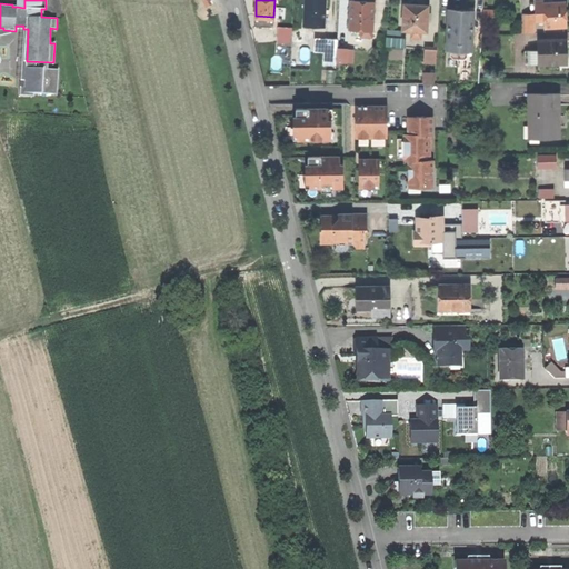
[(303,0),(303,25),(325,26),(325,0),(303,0)]
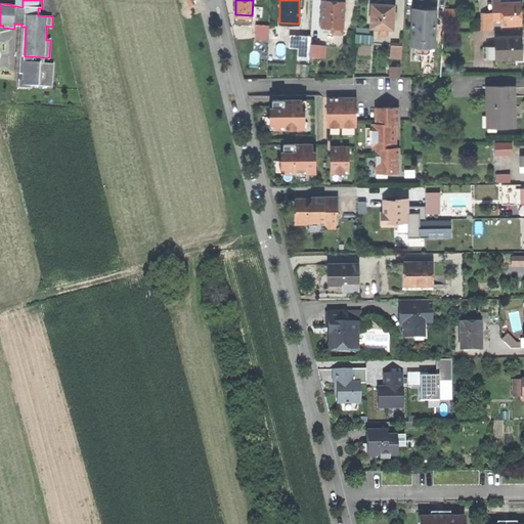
[(332,0),(321,0),(321,26),(333,27),(344,27),(345,0),(334,0),(332,0)]
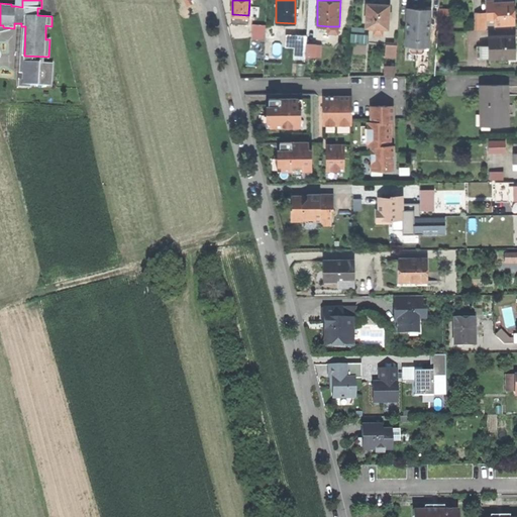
[(497,18),(497,22),(516,22),(515,1),(508,1),(507,0),(502,0),(502,2),(496,3),(497,18)]
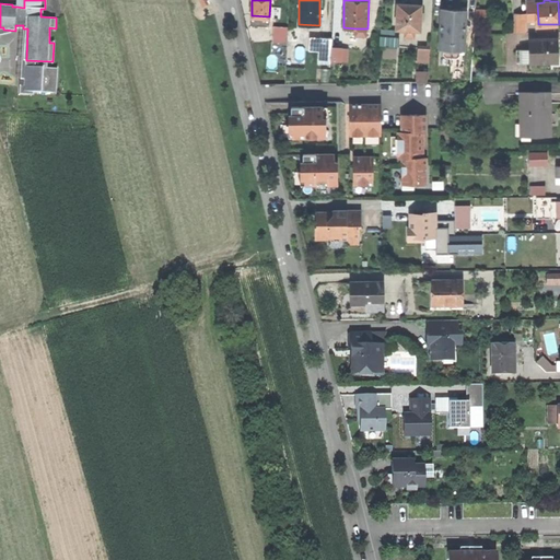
[(397,2),(396,27),(405,27),(415,28),(420,28),(421,20),(421,8),(421,3),(409,3),(397,2)]
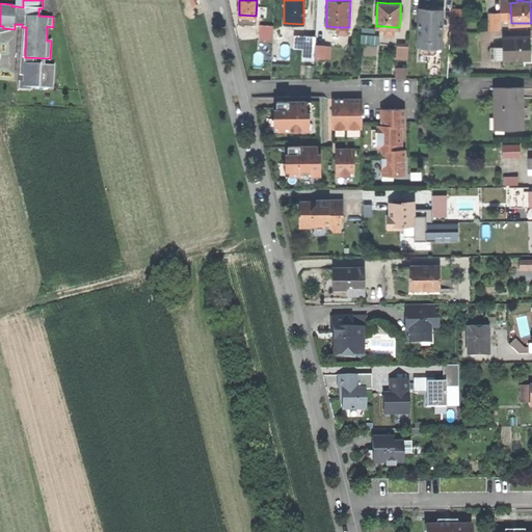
[(503,19),(511,19),(510,3),(502,3),(503,19)]
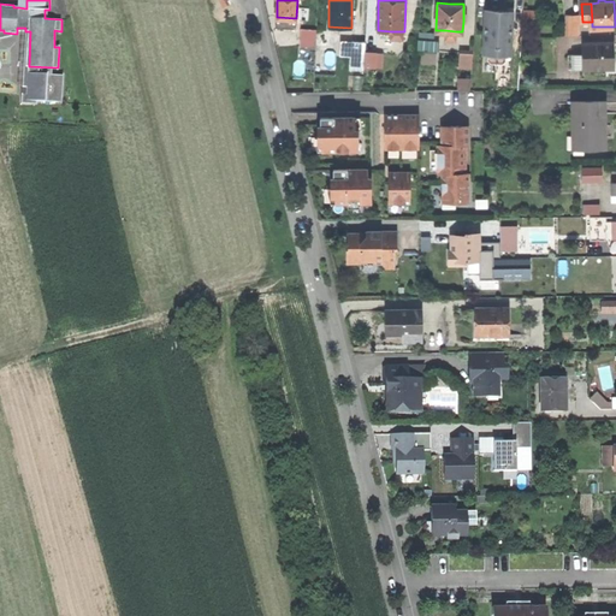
[(497,9),(485,7),(483,53),(487,53),(487,58),(490,61),(503,61),(505,59),(507,53),(510,53),(513,9),(497,9)]
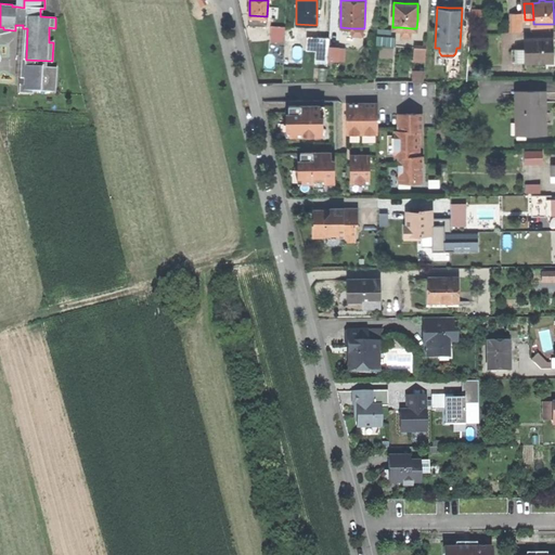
[(472,10),(472,21),(481,21),(481,10),(472,10)]
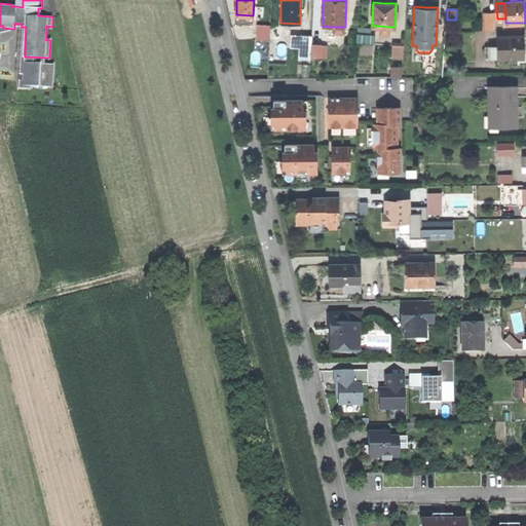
[(253,23),(253,15),(236,14),(235,22),(253,23)]
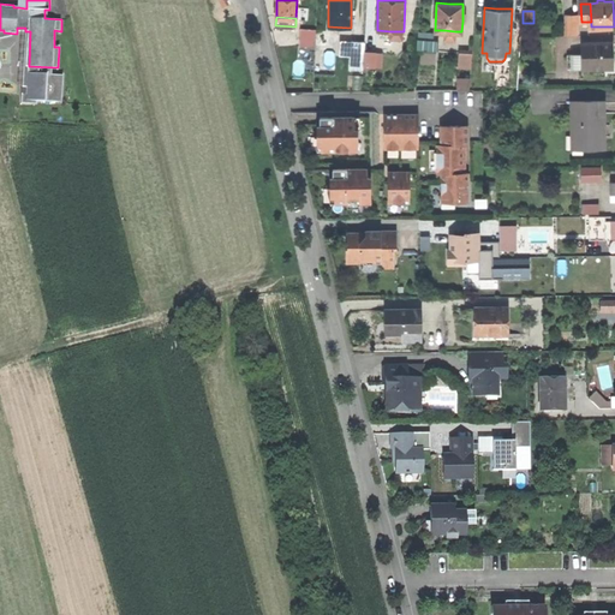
[(567,35),(578,35),(578,17),(567,17),(567,35)]
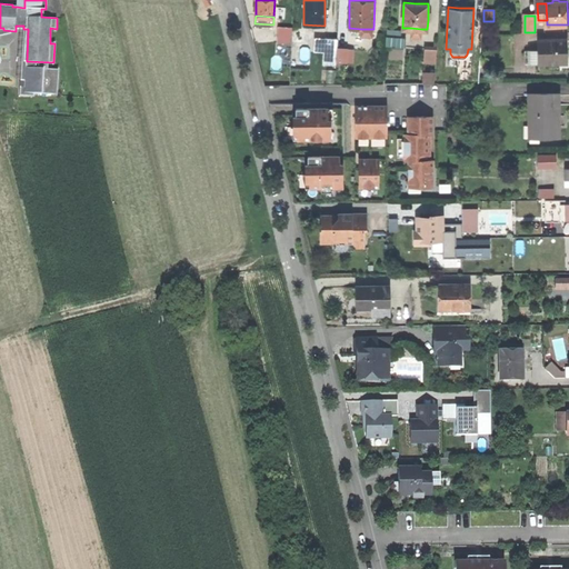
[(278,36),(292,36),(292,27),(278,26),(278,36)]
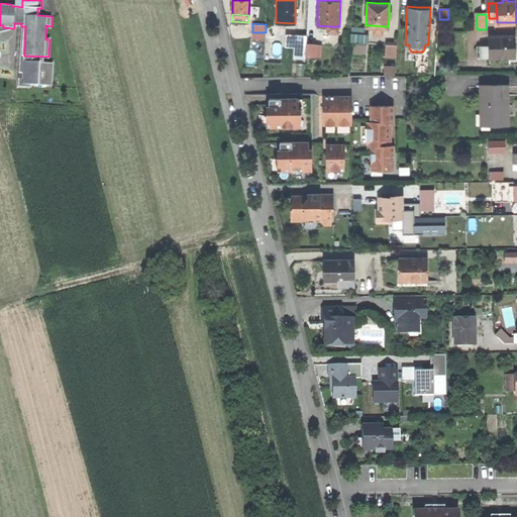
[(295,34),(295,42),(306,43),(307,34),(295,34)]
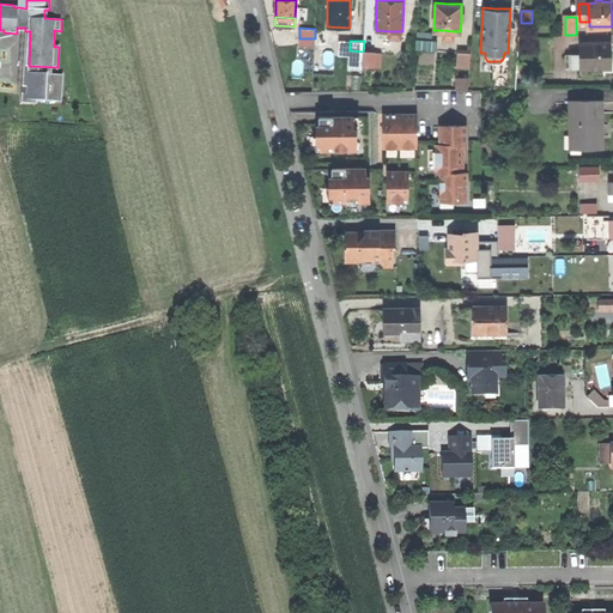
[(580,56),(580,67),(593,67),(604,67),(612,67),(612,58),(612,46),(580,46),(580,56)]
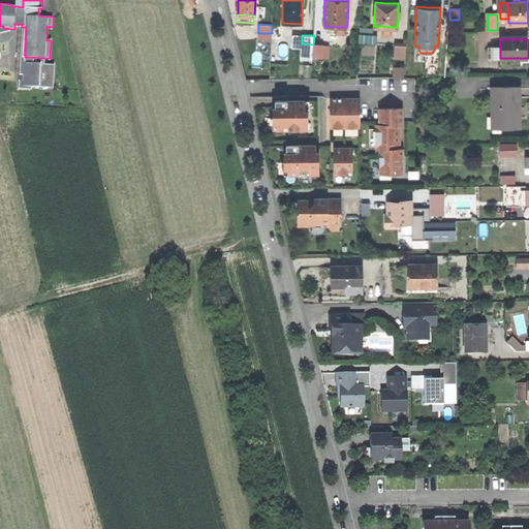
[(301,60),(313,61),(313,44),(302,43),(301,60)]
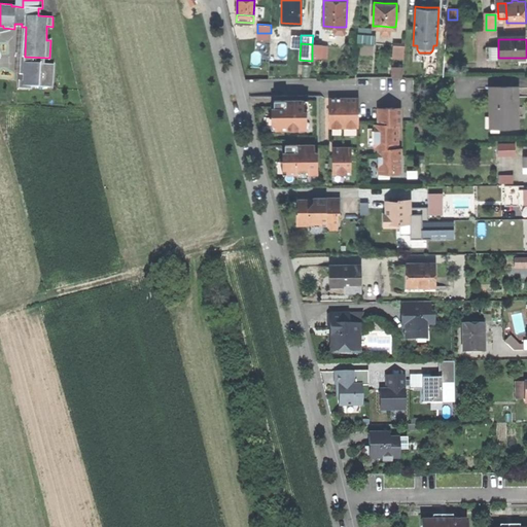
[(393,43),(393,58),(402,58),(403,43),(393,43)]
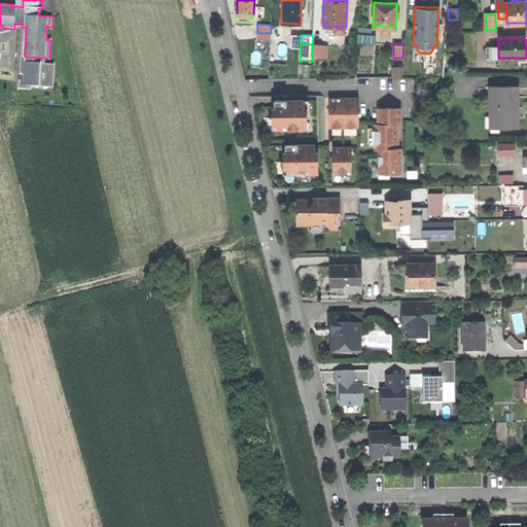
[(312,44),(312,61),(316,61),(316,58),(320,58),(320,44),(312,44)]
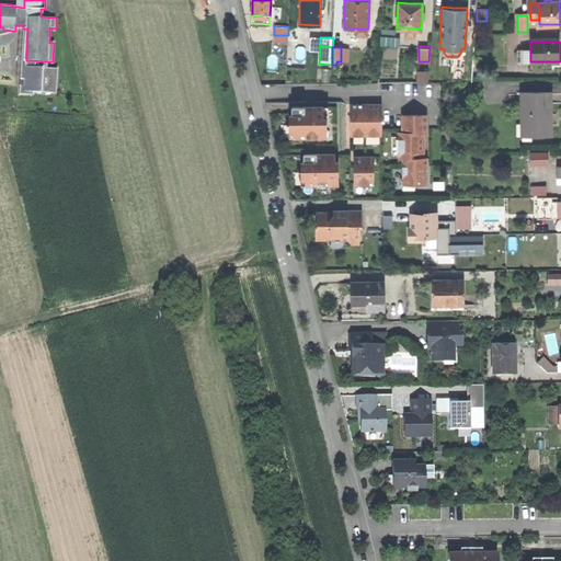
[(518,66),(530,65),(530,61),(530,52),(518,52),(518,66)]
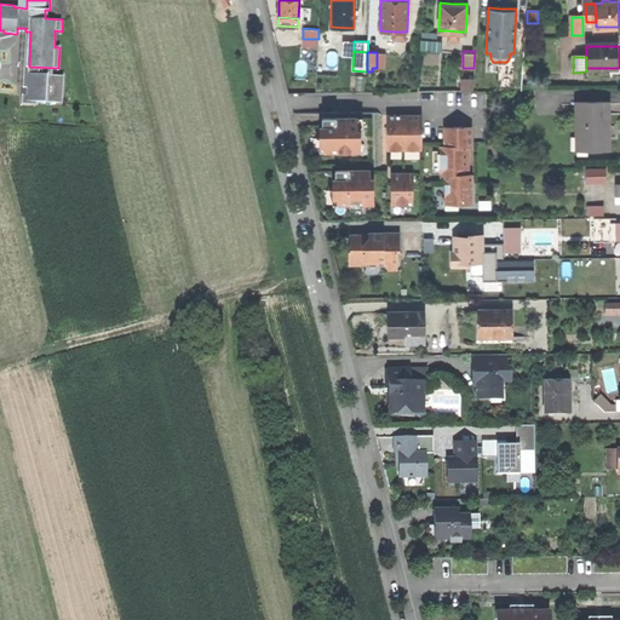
[(461,78),(461,90),(475,90),(475,78),(461,78)]
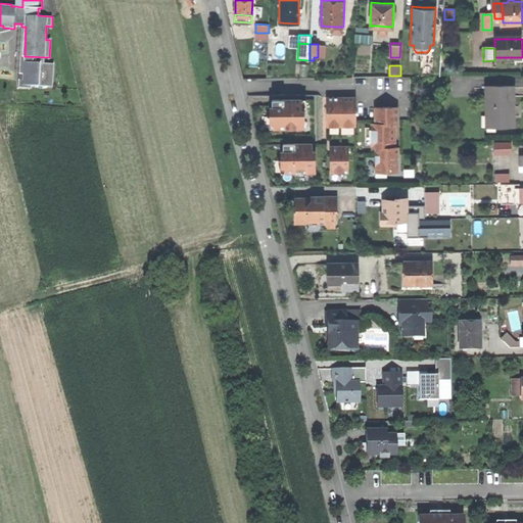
[(486,86),(487,127),(515,126),(514,105),(514,85),(486,86)]
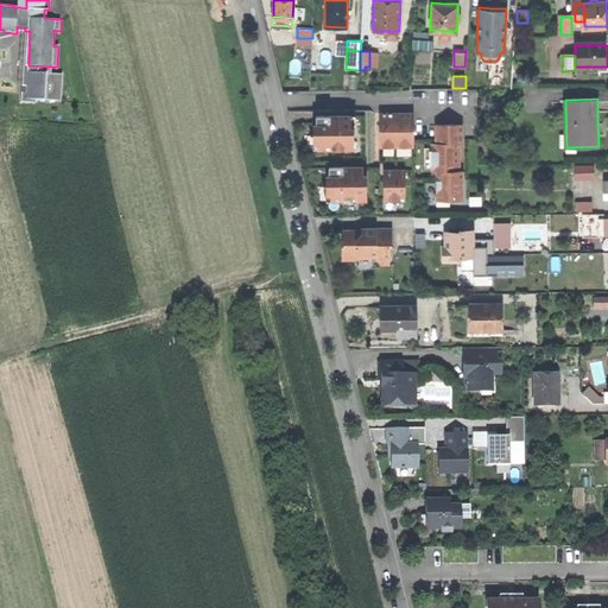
[(380,113),(380,147),(413,146),(413,113),(394,113),(380,113)]
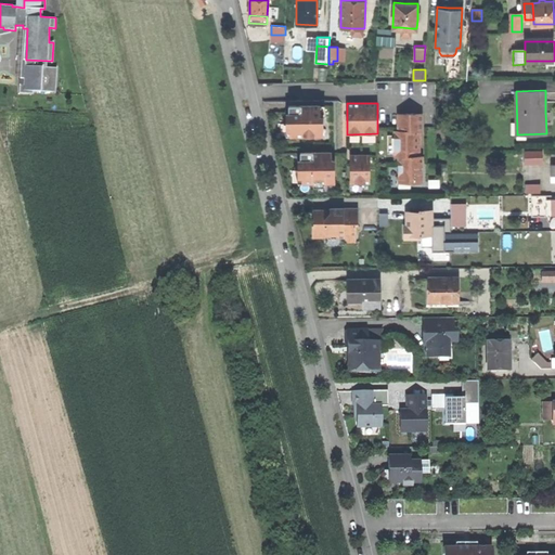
[(291,124),(291,137),(323,136),(323,118),(320,118),(320,115),(320,105),(289,106),(289,114),(286,114),(286,117),(286,124),(291,124)]
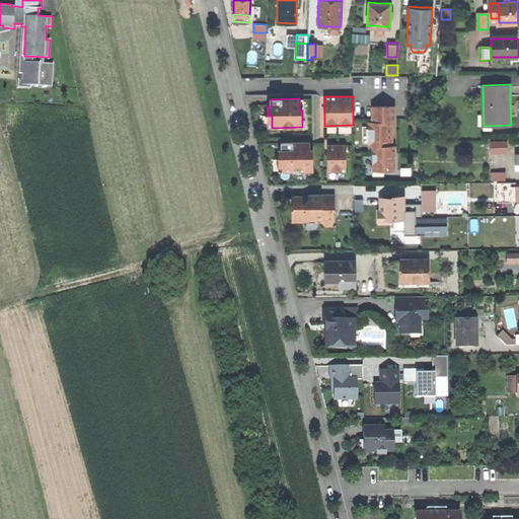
[(373,147),(373,169),(384,168),(384,171),(395,170),(394,146),(392,146),(392,140),(391,140),(391,132),(390,123),(394,123),(394,106),(372,106),(372,122),(369,122),(369,126),(369,143),(369,147),(373,147)]
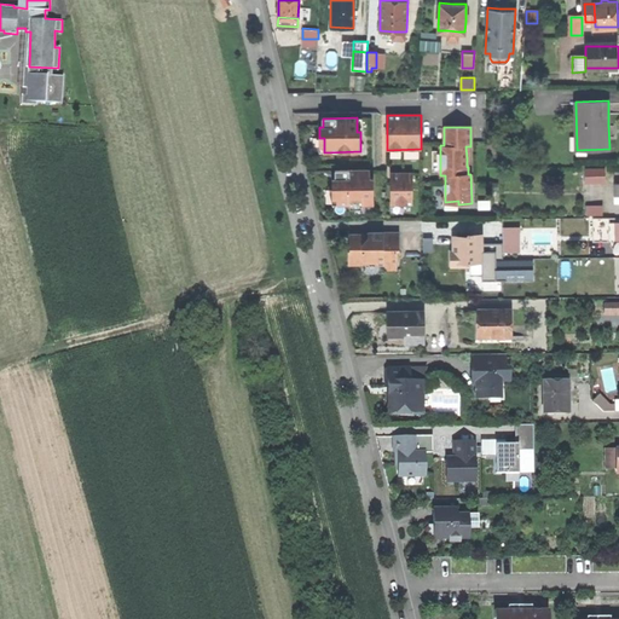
[(586,168),(586,181),(606,181),(606,168),(586,168)]
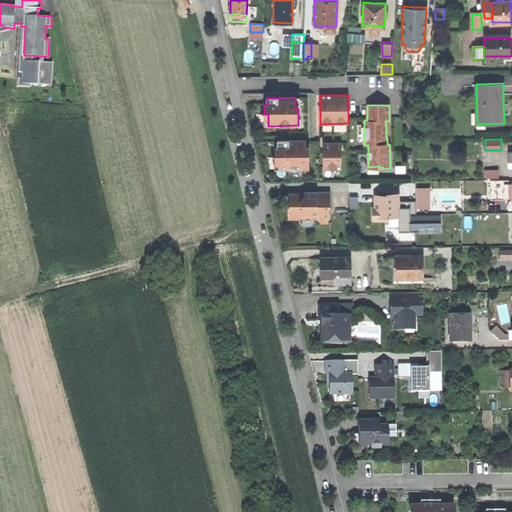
[(305,140),(277,141),(277,148),(275,148),(275,153),(275,157),(278,157),(279,169),(308,168),(308,148),(305,148),(305,140)]
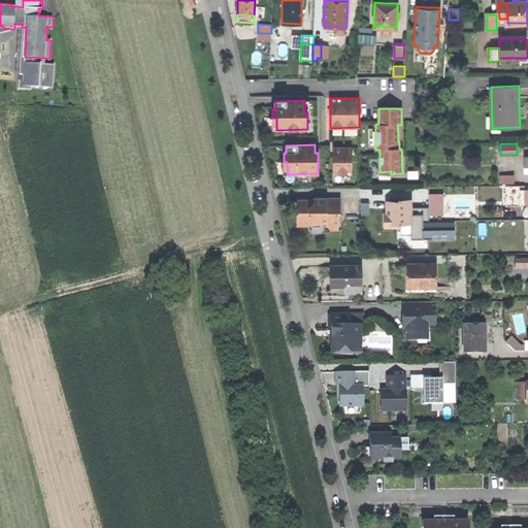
[(351,149),(333,149),(333,153),(333,174),(352,174),(351,149)]
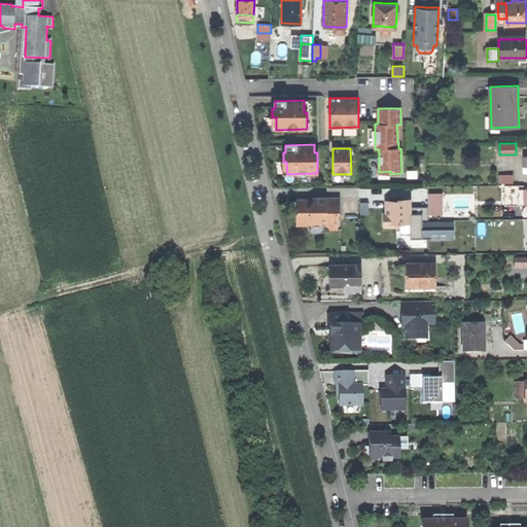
[(503,185),(505,204),(517,203),(516,184),(503,185)]
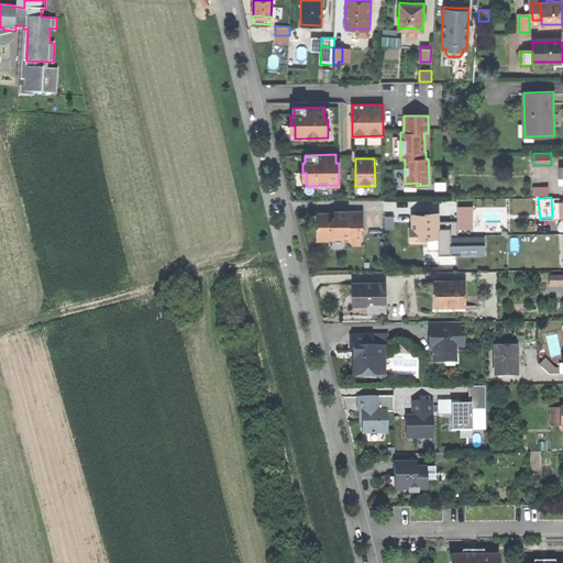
[(457,205),(457,228),(473,228),(473,205),(457,205)]
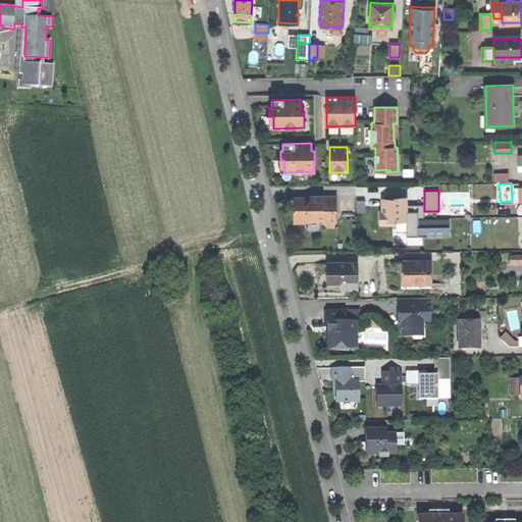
[(294,216),(294,223),(307,223),(307,221),(316,221),(320,223),(326,223),(334,223),(333,211),(336,211),(336,196),(311,197),(311,200),(306,201),(301,198),(295,198),(295,211),(294,211),(294,216)]
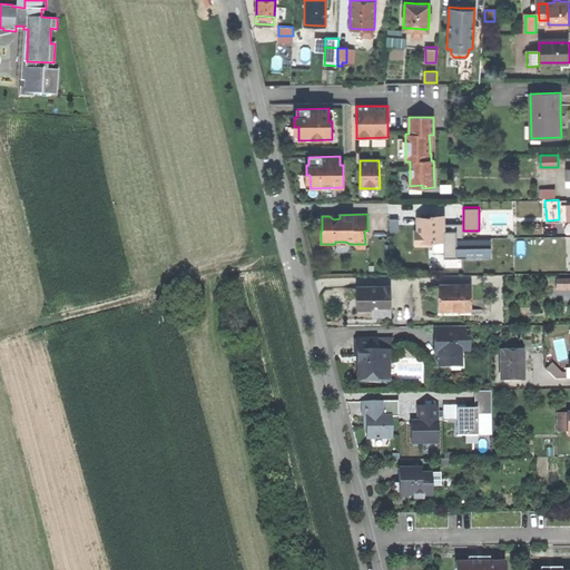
[(414,239),(414,245),(433,245),(433,243),(444,243),(444,217),(418,217),(418,232),(414,232),(414,239)]
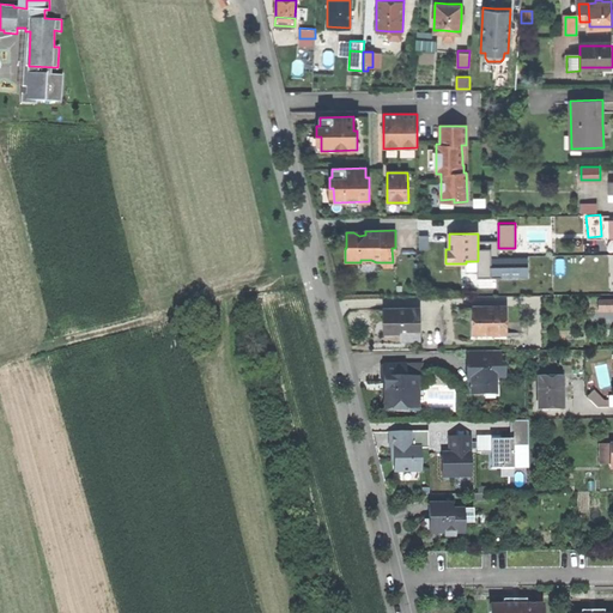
[(612,299),(599,301),(599,311),(612,310),(612,299)]
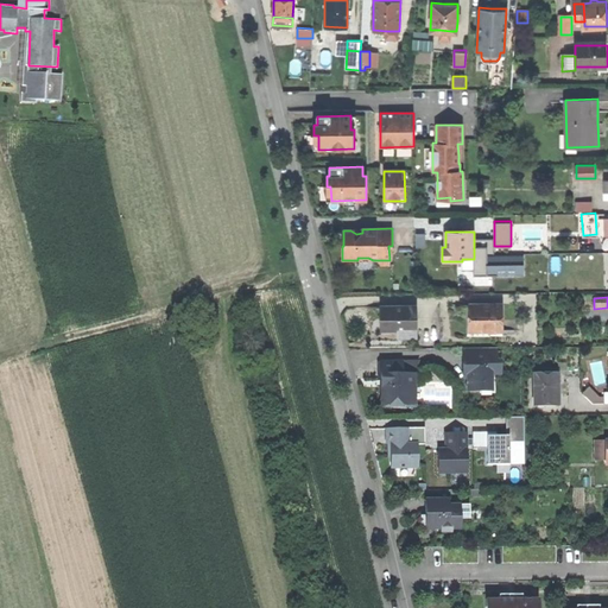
[(470,304),(472,329),(505,329),(505,303),(470,304)]
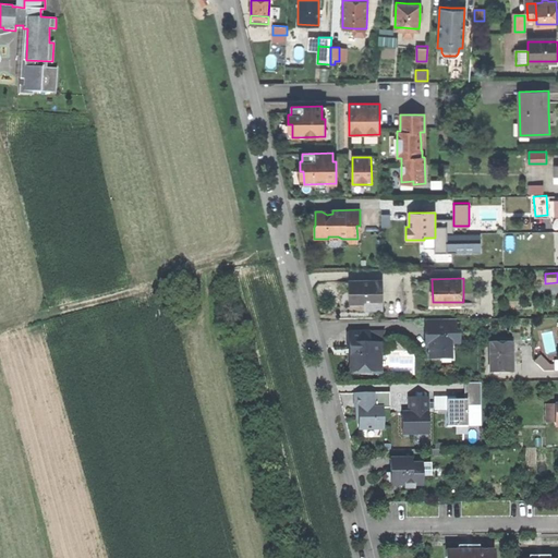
[(354,280),(354,302),(366,302),(383,302),(383,280),(354,280)]
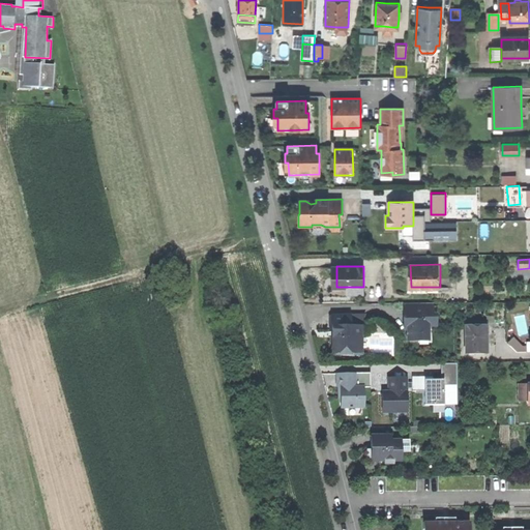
[(408,329),(408,340),(419,340),(419,334),(431,334),(431,326),(438,326),(438,314),(434,314),(434,302),(405,302),(405,308),(405,321),(409,321),(409,324),(410,324),(410,329),(408,329)]
